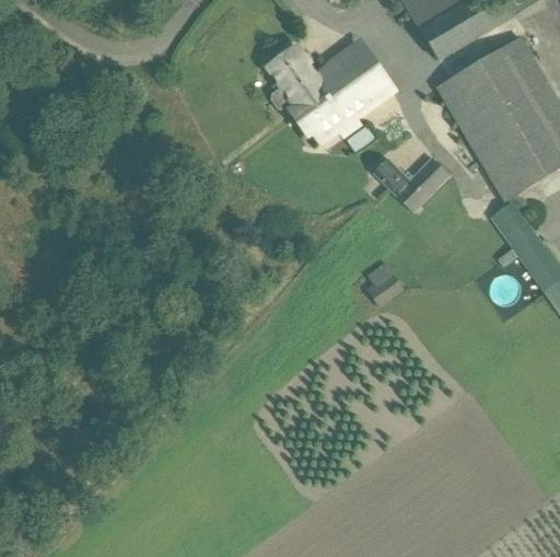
[(515,14),(506,0),(403,0),(439,60),(515,14)]
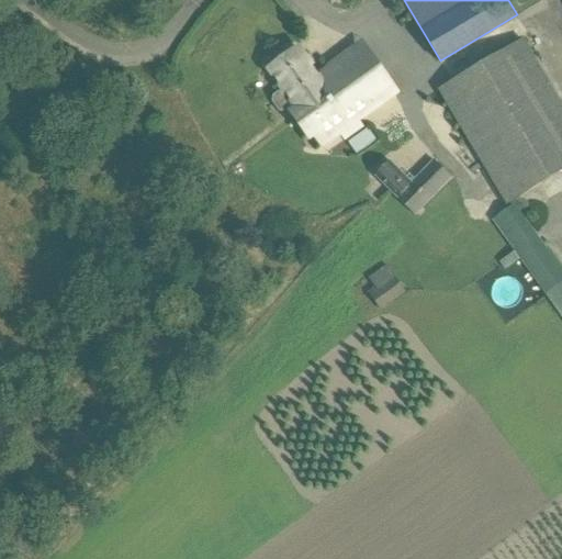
[(561,102),(525,40),(441,89),(507,202),(561,168),(561,102)]
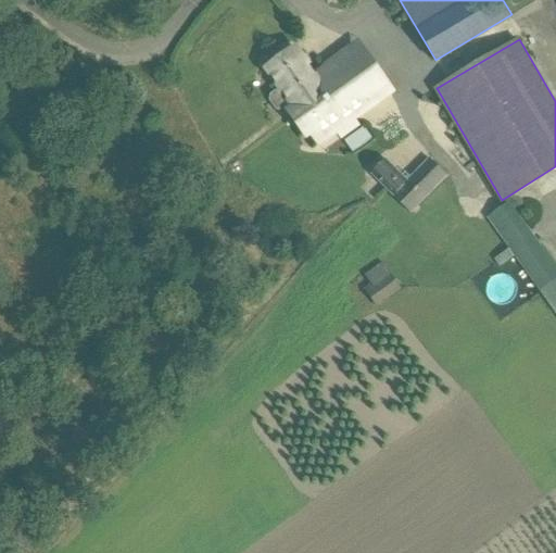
[(272,92),(269,99),(276,108),(282,109),(285,108),(286,108),(290,104),(293,108),(307,98),(304,95),(323,83),(317,74),(318,74),(297,44),(264,66),(278,87),(272,92)]
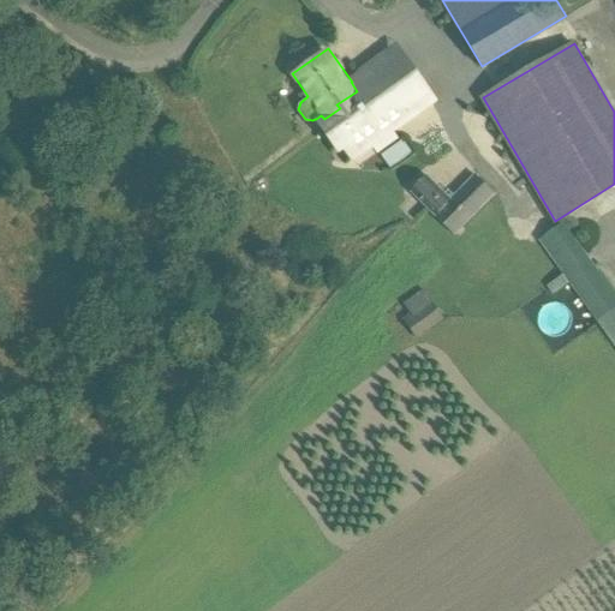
[(316,119),(339,153),(344,149),(348,155),(430,99),(396,51),(352,82),(351,82),(357,91),(336,105),(340,108),(324,119),(321,115),(316,119)]
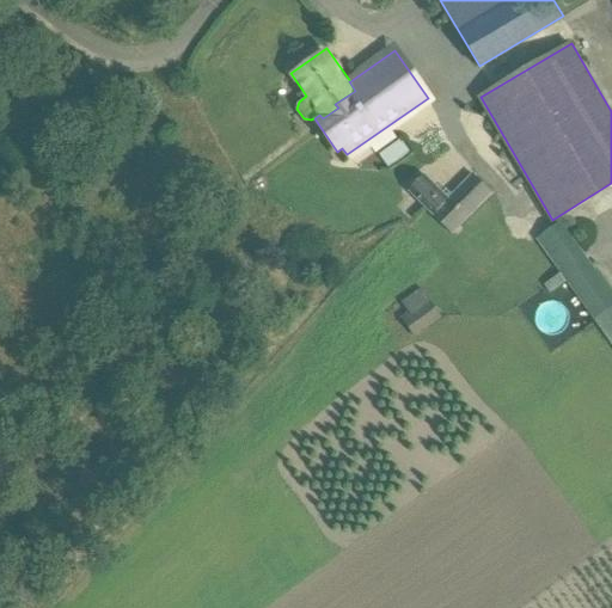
[(448,195),(427,172),(410,189),(452,233),(494,192),(472,171),(448,195)]
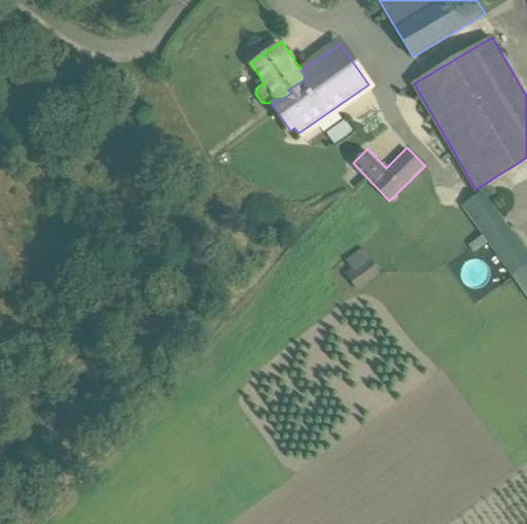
[(473,252),(487,242),(526,295),(526,254),(496,212),(480,190),(461,205),(477,226),(482,234),(467,244),(473,252)]
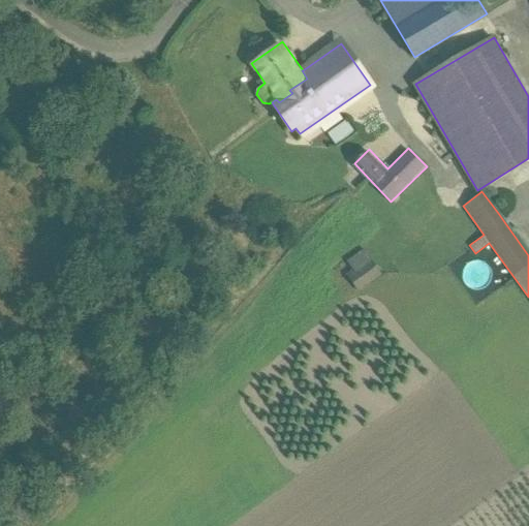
[(346,259),(352,268),(346,273),(358,290),(381,274),(363,247),(346,259)]
